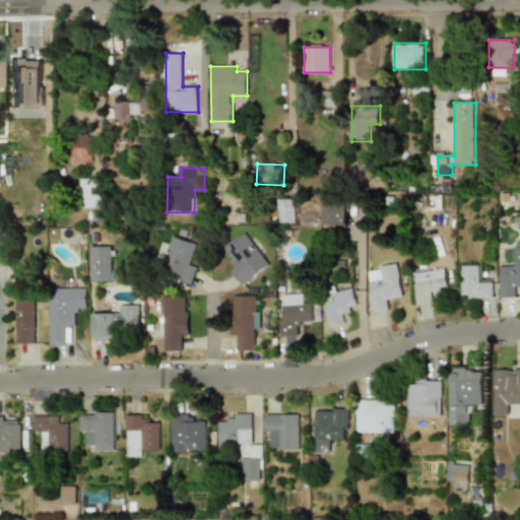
[(84,208),(103,207),(102,178),(83,179),(84,208)]
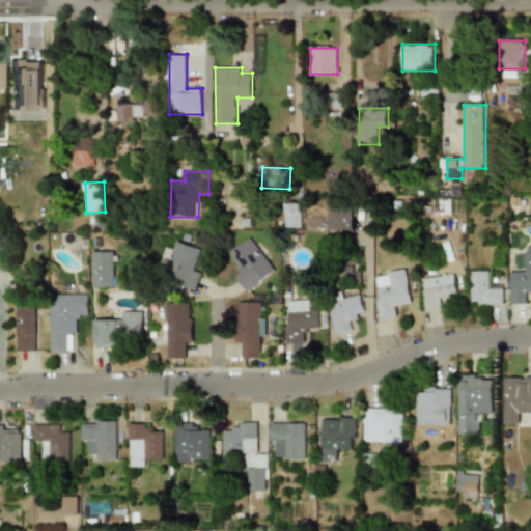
[(250,207),(250,185),(222,184),(222,196),(230,196),(230,207),(250,207)]
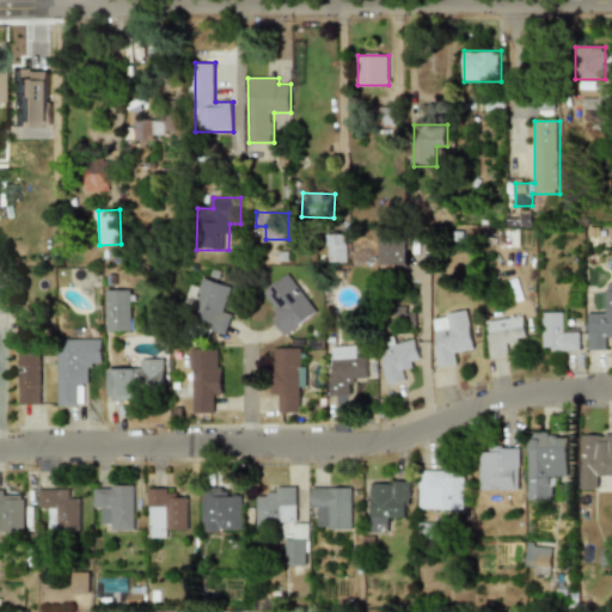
[(381,264),(405,264),(405,233),(381,233),(381,264)]
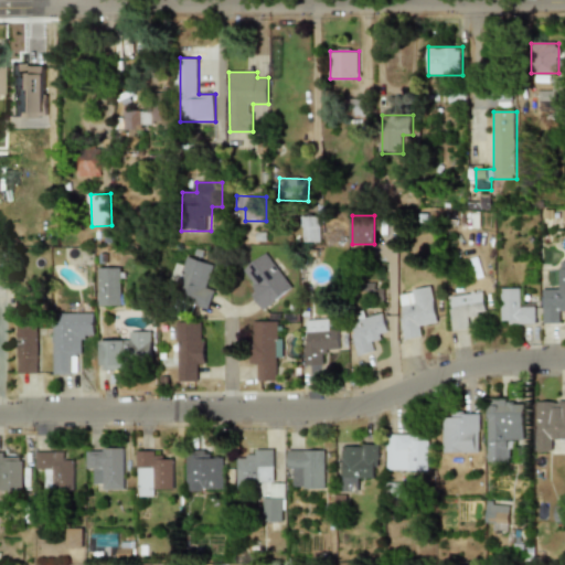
[(380,246),(400,245),(398,225),(380,225),(380,246)]
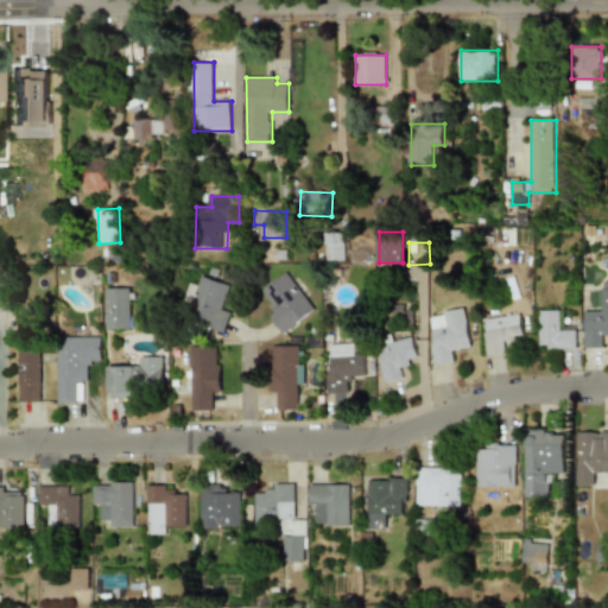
[(260,292),(287,331),(317,310),(289,272),(260,292)]
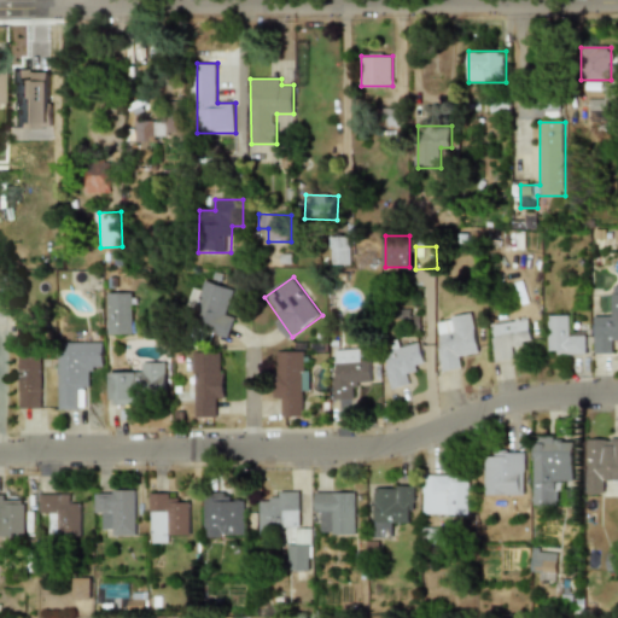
[(232,337),(238,316),(228,314),(235,289),(209,280),(205,291),(197,287),(191,307),(202,310),(197,327),(232,337)]
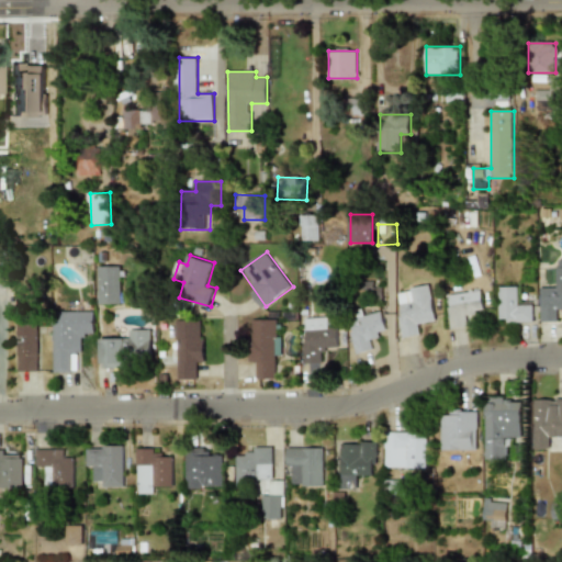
[(124,266),(101,266),(101,304),(124,304),(124,266)]
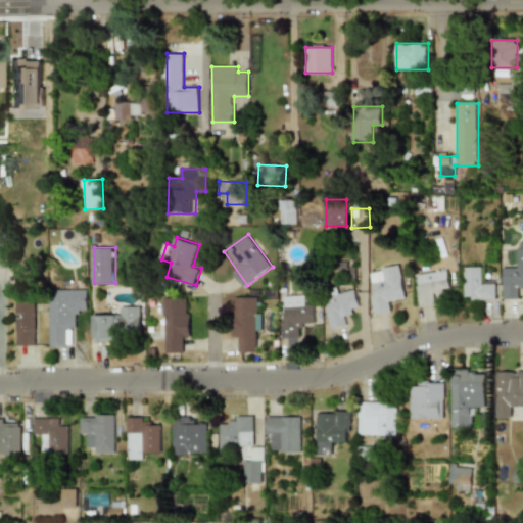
[(505,299),(521,299),(520,289),(522,289),(522,248),(516,248),(516,268),(504,268),(505,299)]
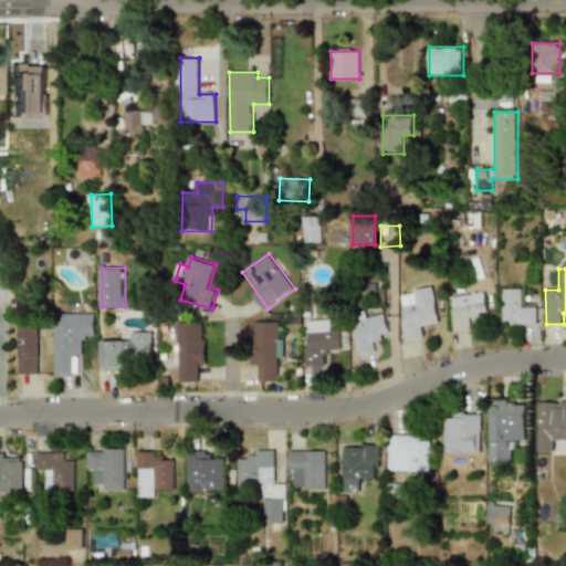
[(406,341),(421,338),(420,326),(440,324),(435,287),(399,292),(406,341)]
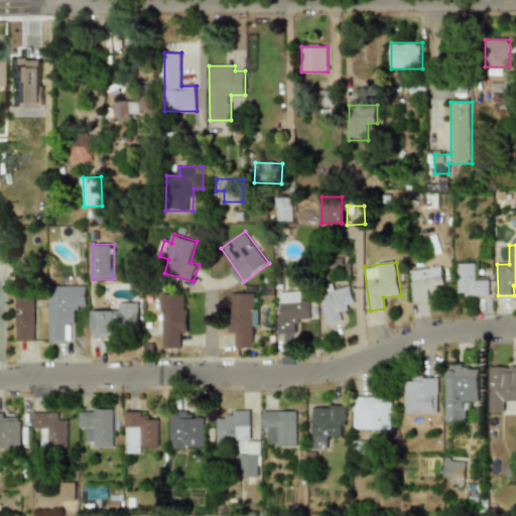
[(491,296),(491,275),(480,275),(480,263),(460,263),(460,296),(491,296)]
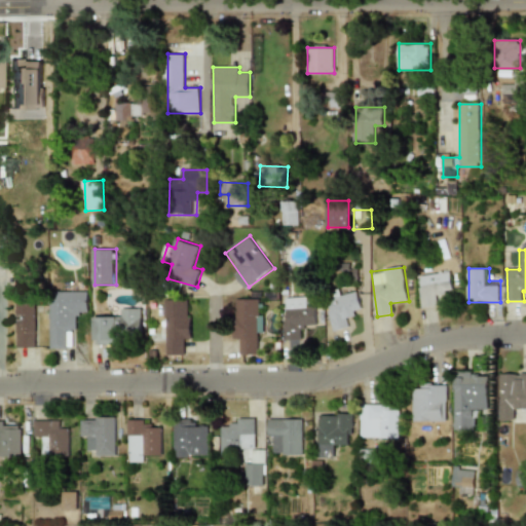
[(438,296),(455,295),(452,271),(419,274),(423,308),(440,306),(438,296)]
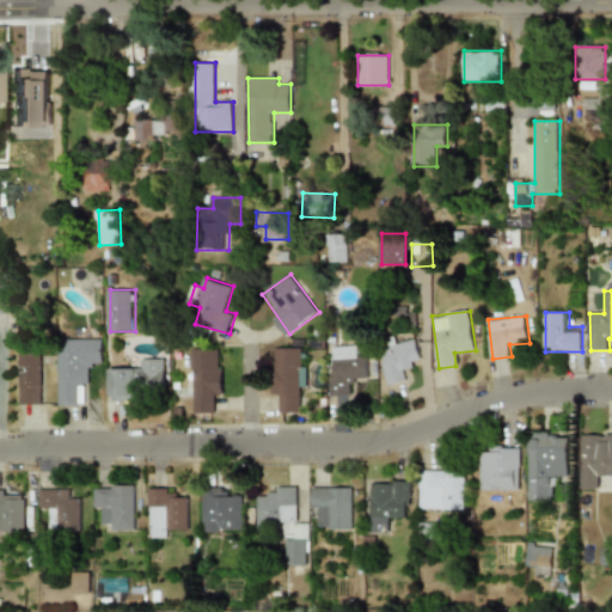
[(379,340),(387,386),(403,383),(401,371),(423,366),(418,342),(403,344),(402,336),(379,340)]
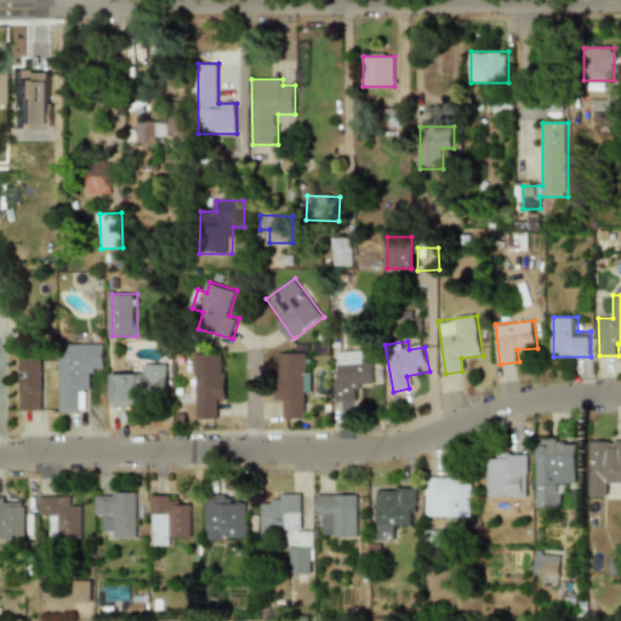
[(79,409),(79,383),(92,383),(92,369),(106,369),(106,343),(60,343),(61,409),(79,409)]
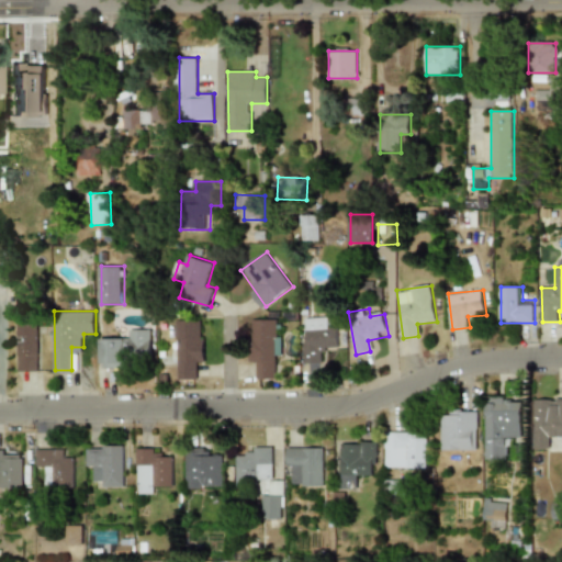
[(326,327),(326,316),(303,317),(305,363),(317,362),(316,351),(339,350),(338,327),(326,327)]
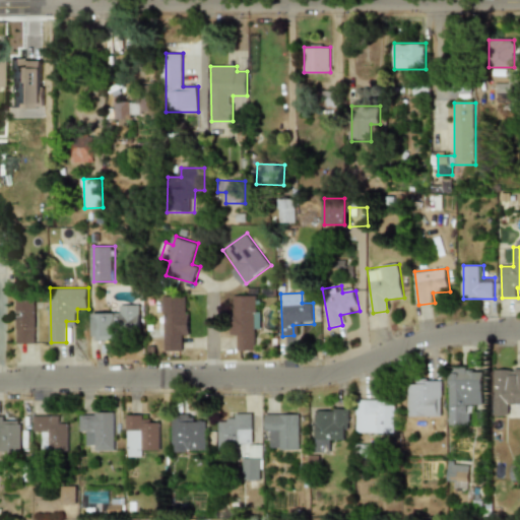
[(15,343),(35,343),(35,294),(15,294),(15,343)]
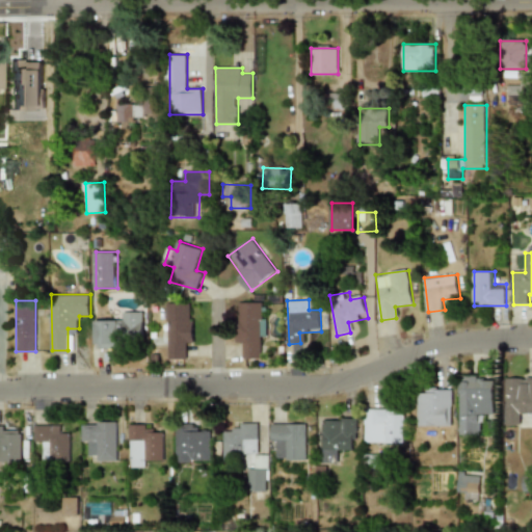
[(186,348),(195,348),(195,302),(168,302),(168,360),(186,360),(186,348)]
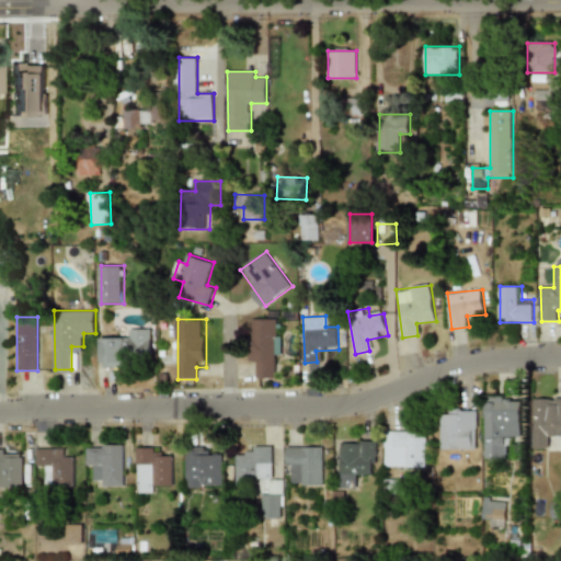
[(250,366),(259,366),(259,378),(281,378),(281,322),(251,321),(250,366)]
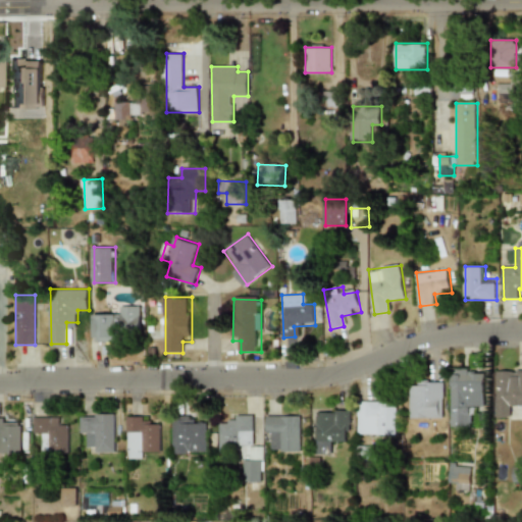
[(143,306),(122,306),(122,315),(96,315),(96,337),(143,336),(143,306)]
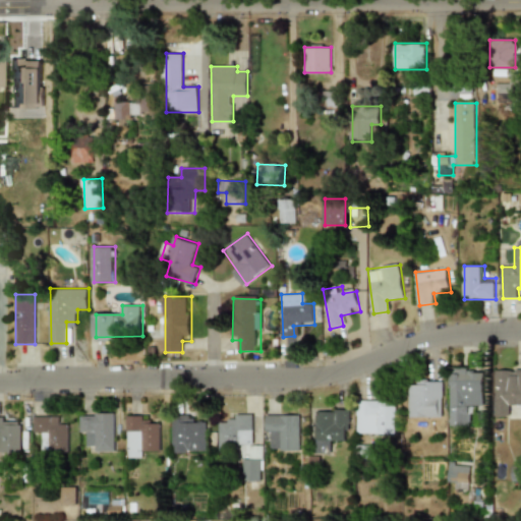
[(453,425),(475,425),(475,397),(486,397),(486,368),(453,368),(453,425)]
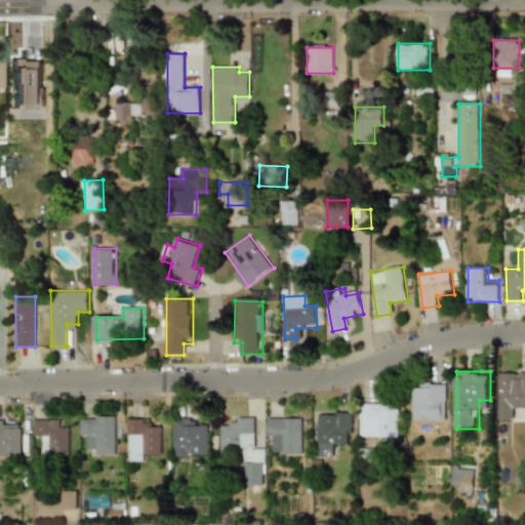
[(524,372),(501,372),(501,418),(519,418),(519,407),(524,407),(524,372)]
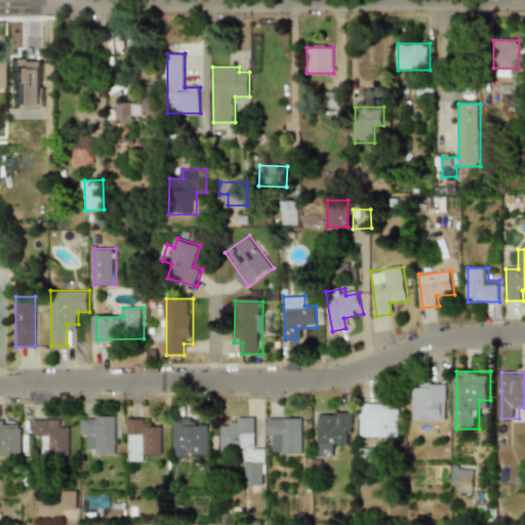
[(448,384),(414,384),(414,414),(448,414),(448,384)]
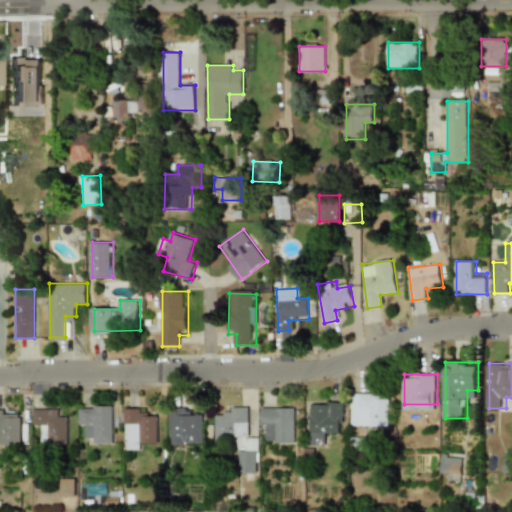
[(391,427),(391,394),(352,394),(352,427),(391,427)]
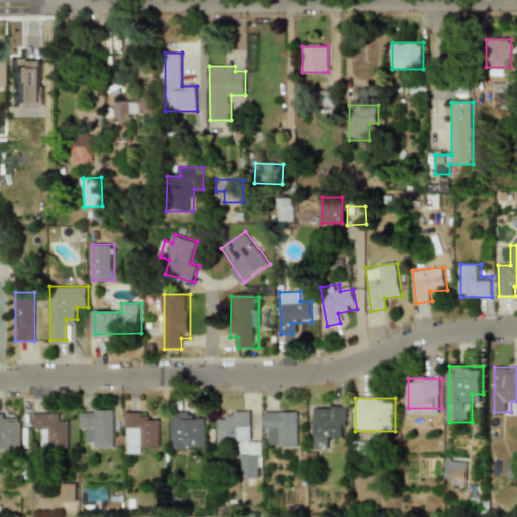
[(346,406),(314,406),(314,448),(333,448),(333,438),(346,438),(346,406)]
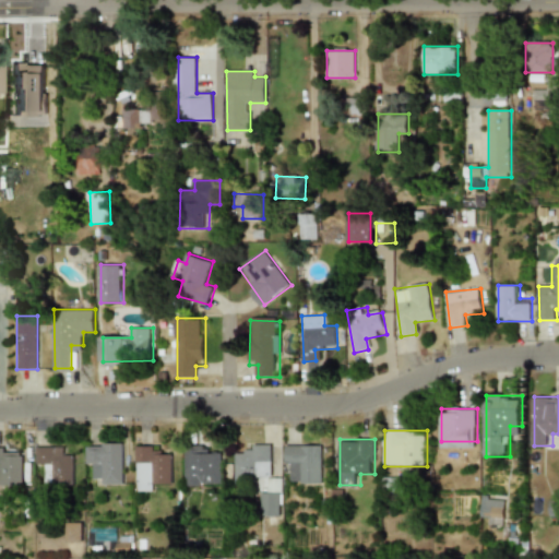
[(122,443),(85,443),(85,473),(98,473),(98,484),(122,484),(122,443)]
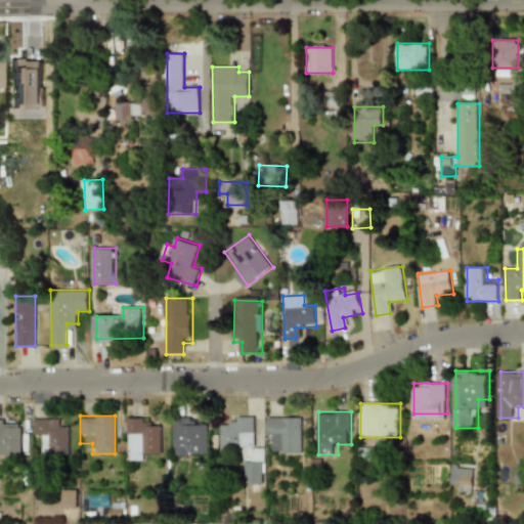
[(221,448),(250,447),(251,459),(245,459),(246,491),(254,491),(254,484),(265,484),(264,448),(255,448),(254,417),(231,417),(231,427),(220,427),(221,448)]
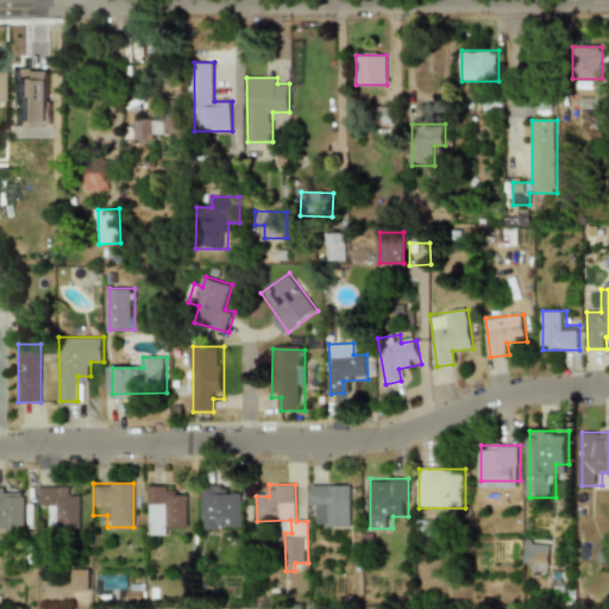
[(351,484),(312,484),(312,527),(351,527),(351,484)]
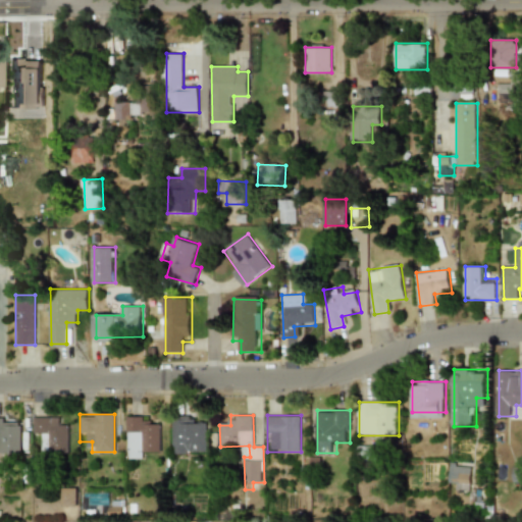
[(67,453),(67,426),(57,426),(57,416),(34,416),(34,437),(44,437),(44,453),(67,453)]
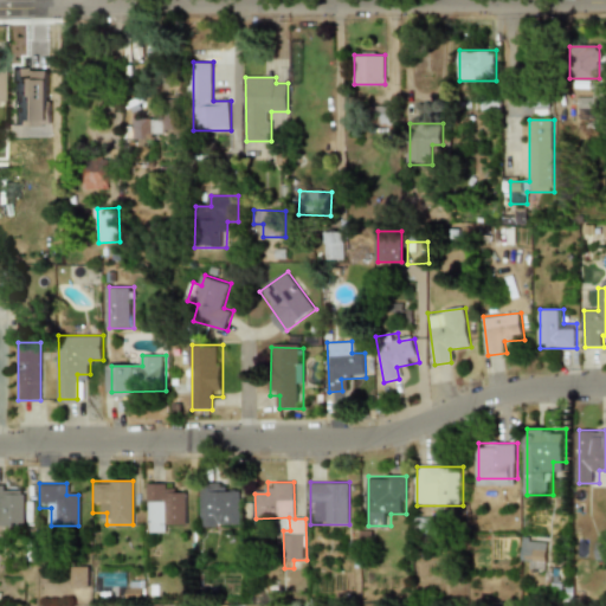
[(147,533),(173,533),(173,521),(187,521),(187,495),(173,495),(173,483),(147,483),(147,533)]
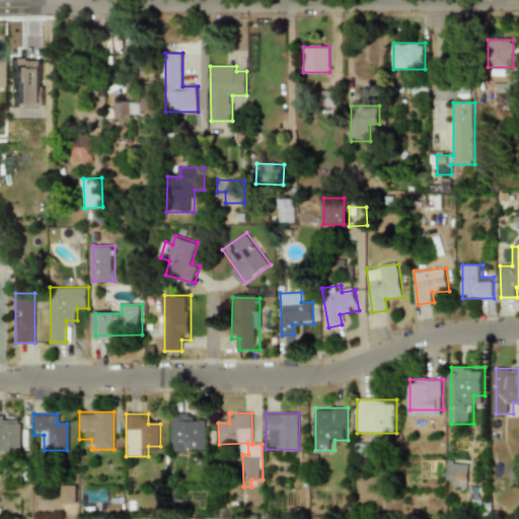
[(9,423),(9,415),(0,415),(0,451),(20,451),(20,423),(9,423)]
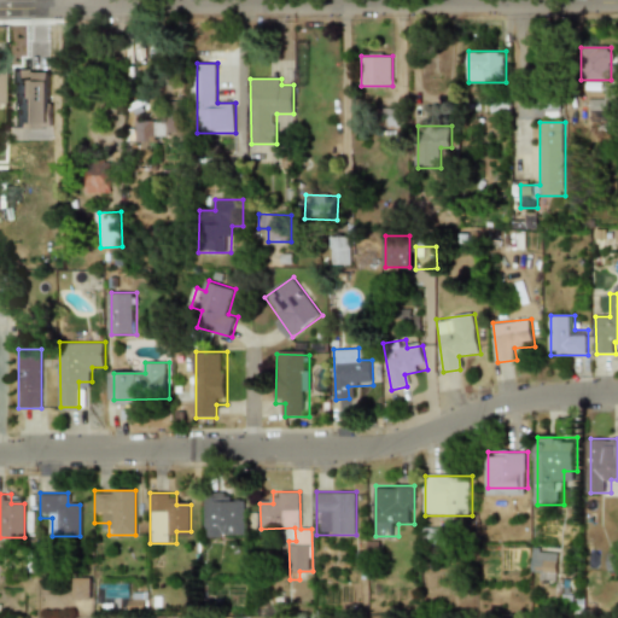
[(204,536),(246,536),(246,495),(204,495),(204,536)]
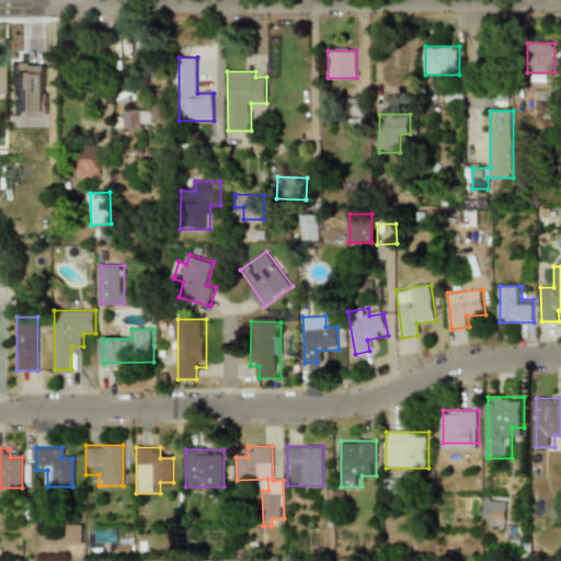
[(469,497),(438,497),(438,522),(470,522),(469,497)]
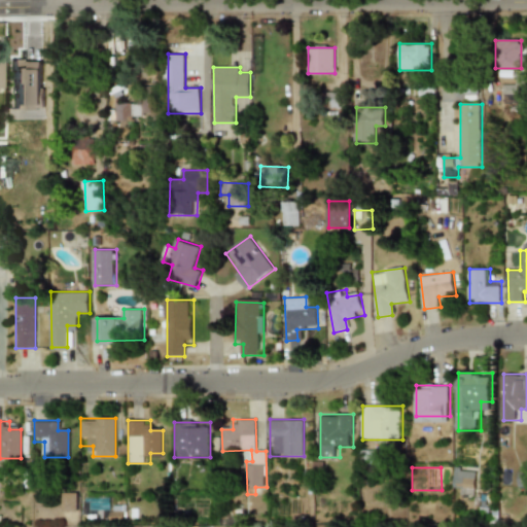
[(479,467),(456,467),(456,493),(479,493),(479,467)]
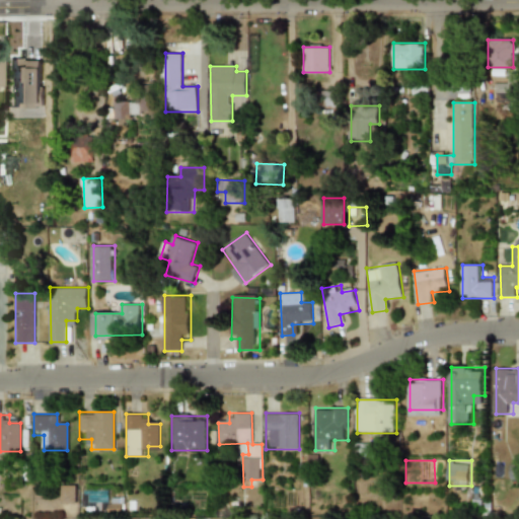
[(75,484),(60,484),(60,504),(75,504),(75,484)]
